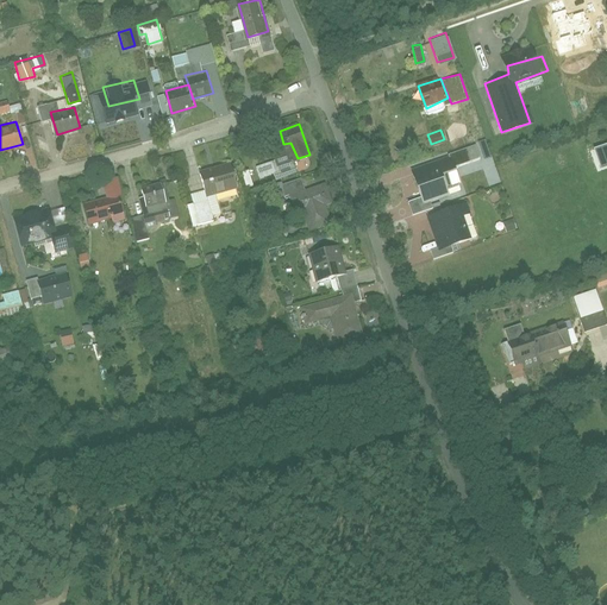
[(477,150),(487,147),(485,138),(475,140),(477,150)]
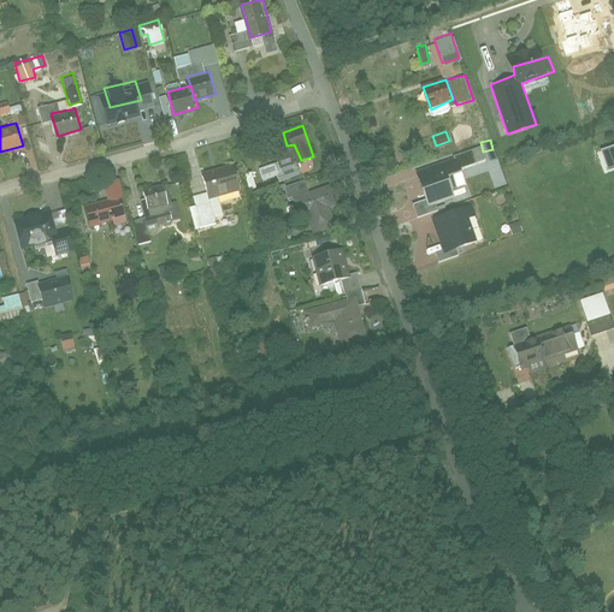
[(456,155),(417,168),(429,205),(468,192),(456,155)]
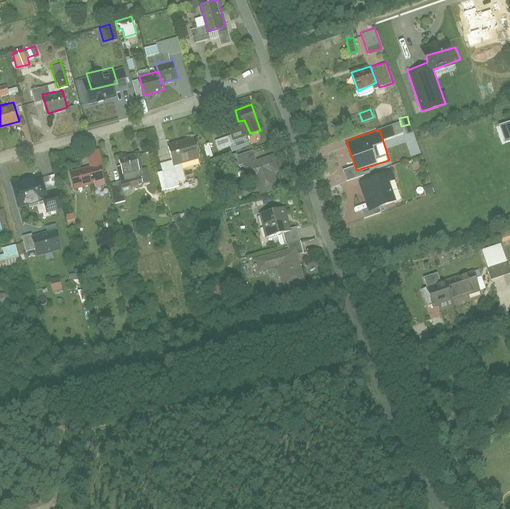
[(195,135),(169,143),(174,164),(201,156),(195,135)]
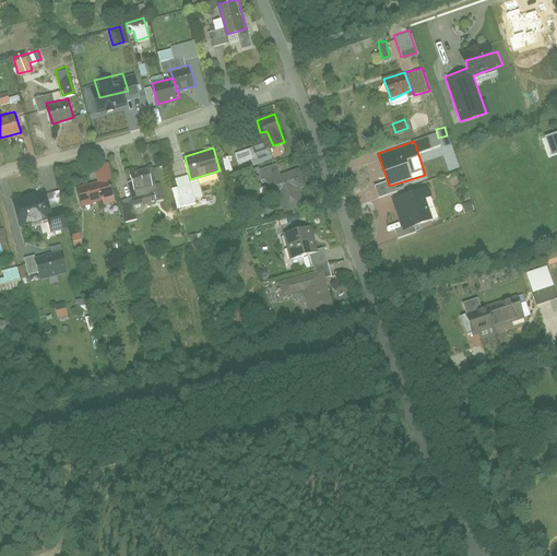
[(98,179),(76,185),(82,203),(117,196),(108,160),(94,164),(98,179)]
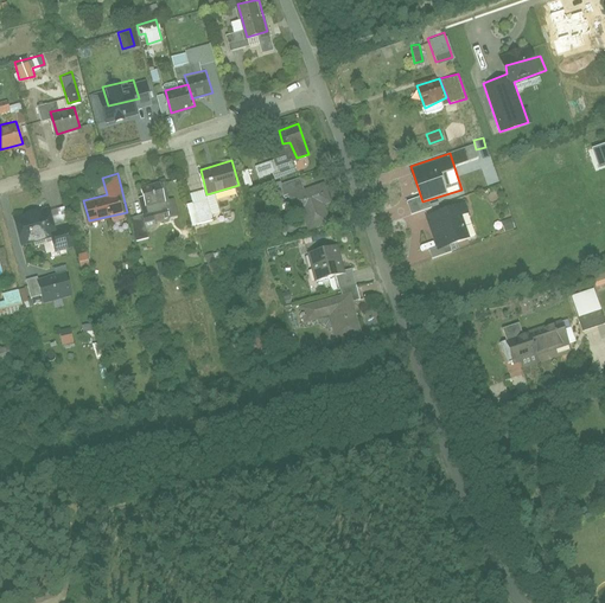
[(160,179),(142,185),(148,205),(167,201),(160,179)]
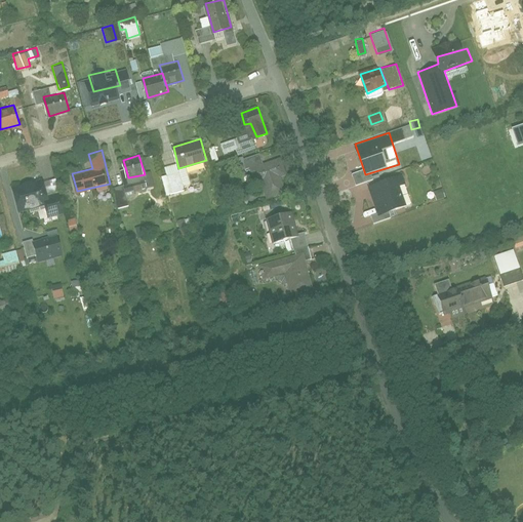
[(286,172),(280,156),(254,164),(266,197),(286,192),(281,174),(286,172)]
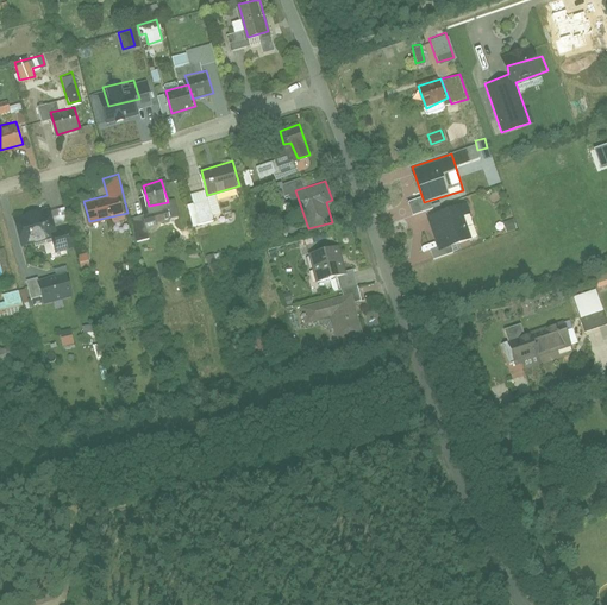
[(468,200),(427,214),(440,249),(480,234),(468,200)]
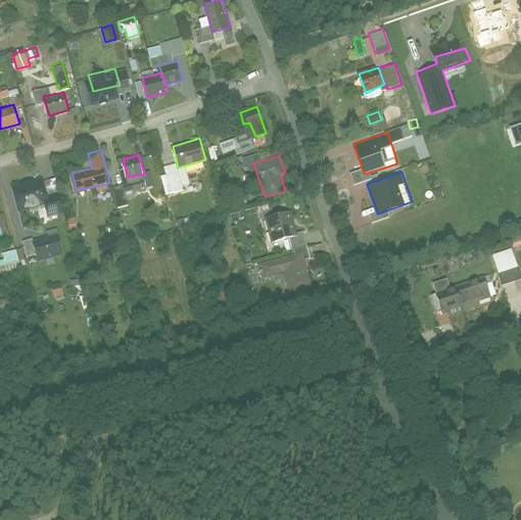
[(12,183),(19,207),(49,200),(43,177),(12,183)]
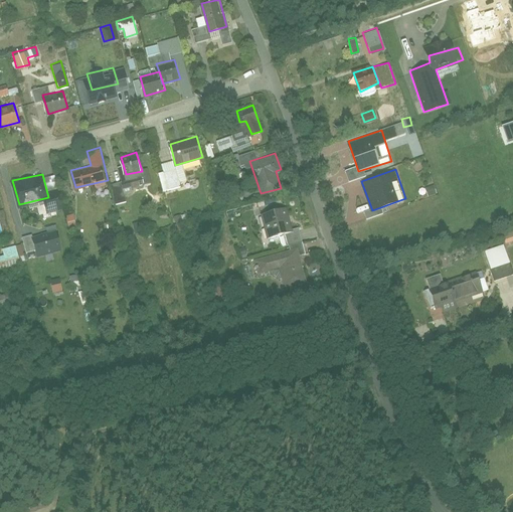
[(287,206),(262,213),(268,236),(294,230),(287,206)]
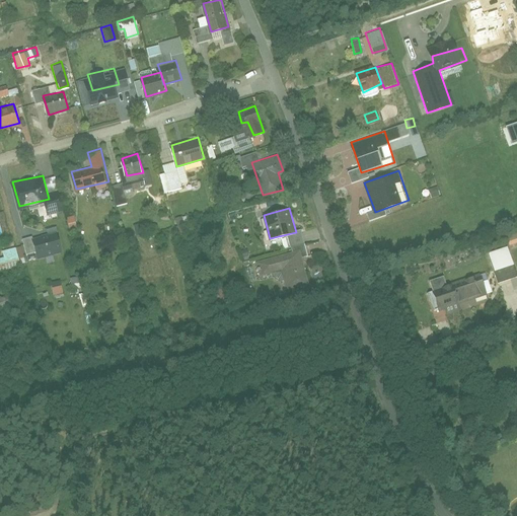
[(73,214),(66,215),(67,226),(74,225),(73,214)]
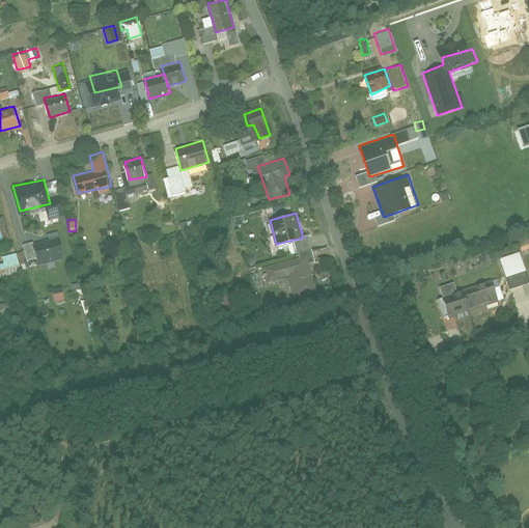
[(528,235),(517,239),(519,248),(528,246),(528,235)]
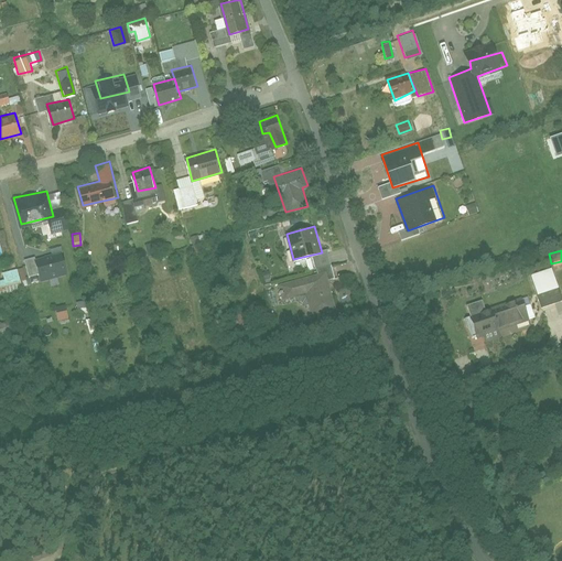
[(60,251),(35,258),(41,279),(66,272),(60,251)]
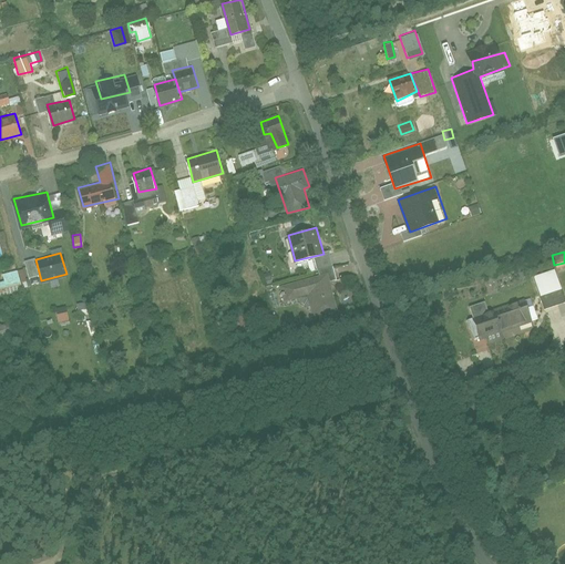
[(558,289),(551,268),(530,275),(536,296),(558,289)]
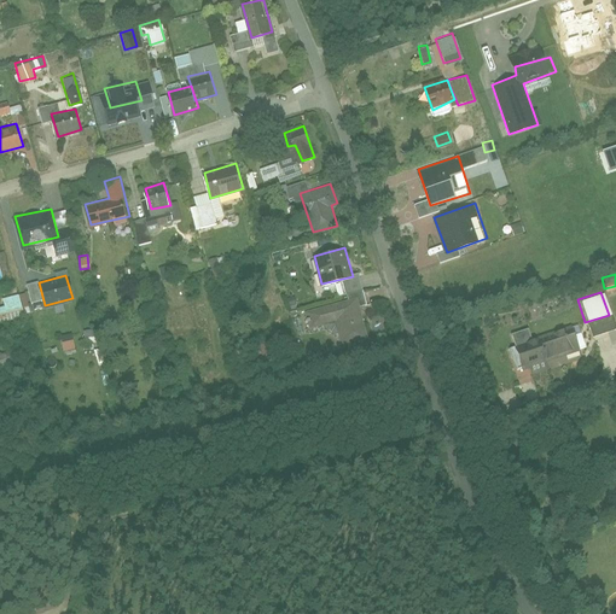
[(367,329),(358,294),(304,309),(309,327),(336,320),(343,340),(367,329)]
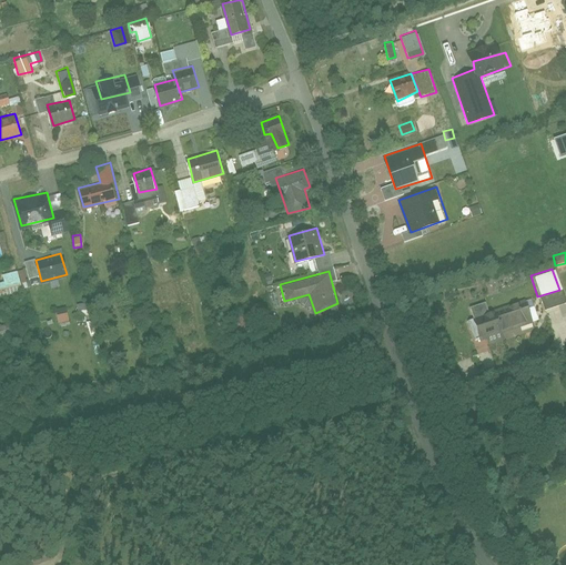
[(0,294),(23,289),(19,274),(0,279),(0,294)]
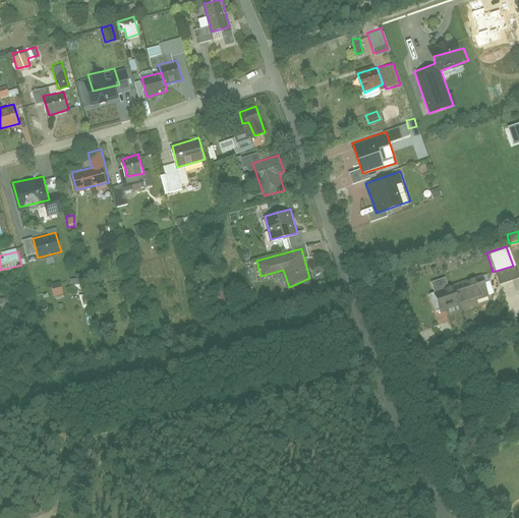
[(443,275),(426,281),(430,291),(426,293),(434,312),(443,309),(445,315),(459,310),(457,305),(486,294),(479,273),(446,285),(443,275)]
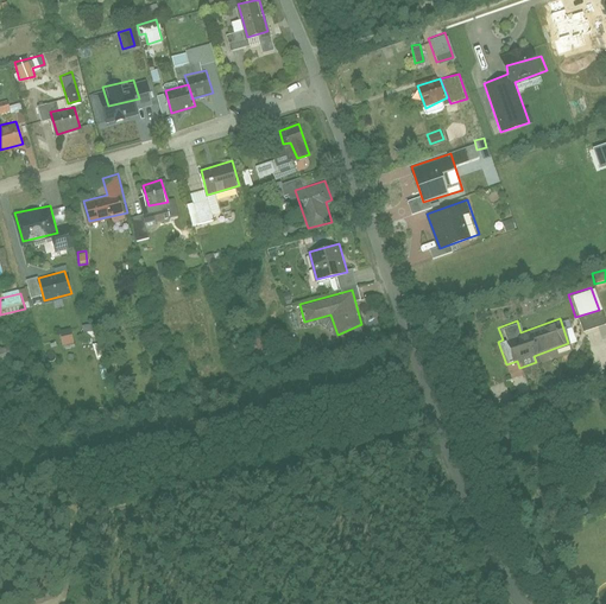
[(60,343),(71,342),(69,326),(57,328),(60,343)]
